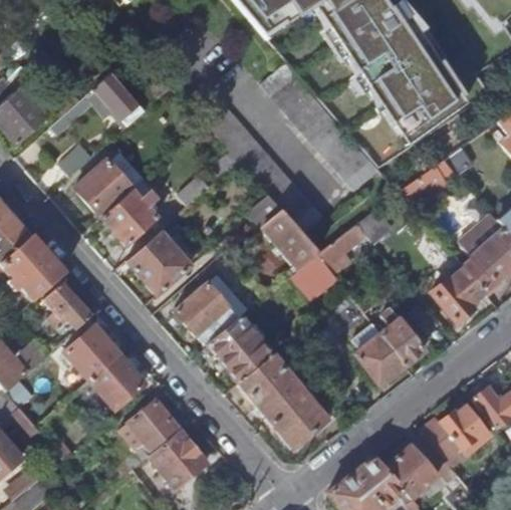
[(238,0),(266,32),(286,17),(289,20),(317,2),(320,0),(329,0),(334,8),(325,14),(384,102),(392,97),(406,119),(417,137),(469,102),(403,1),(393,8),(387,0),(238,0)]
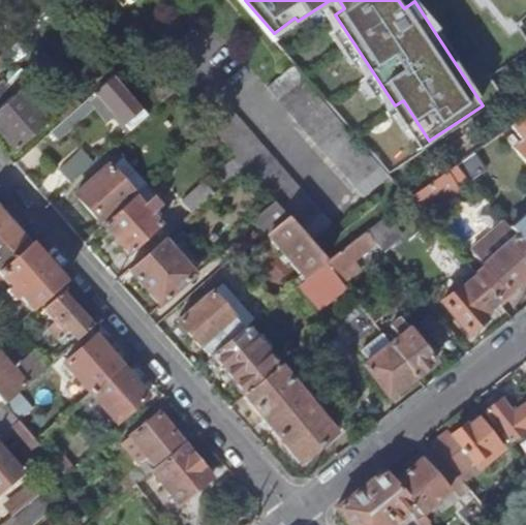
[(330,0),(327,2),(335,14),(344,8),(339,0),(330,0)]
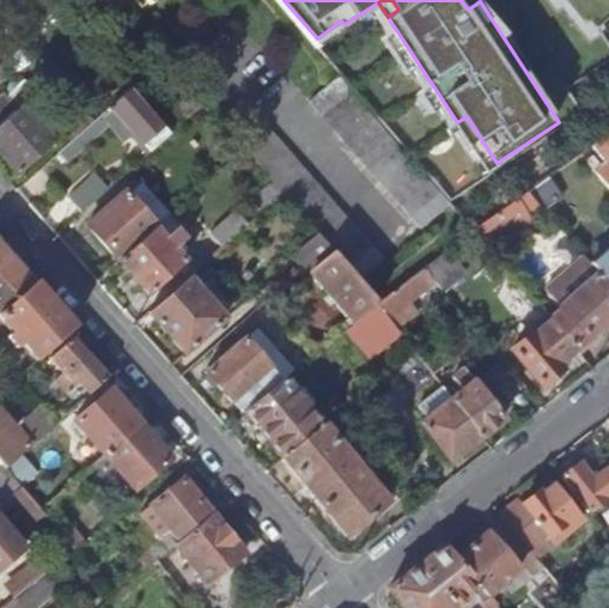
[(341,20),(317,38),(322,44),(346,28),(345,24),(341,20)]
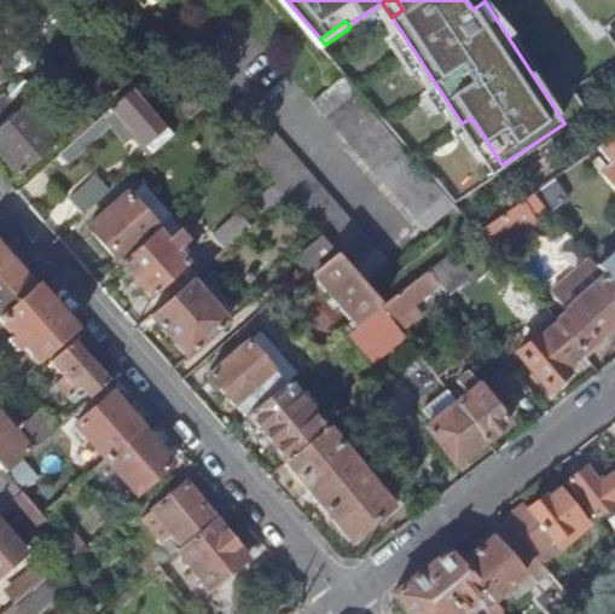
[(463,203),(379,106),(355,80),(328,104),(435,227),(463,203)]
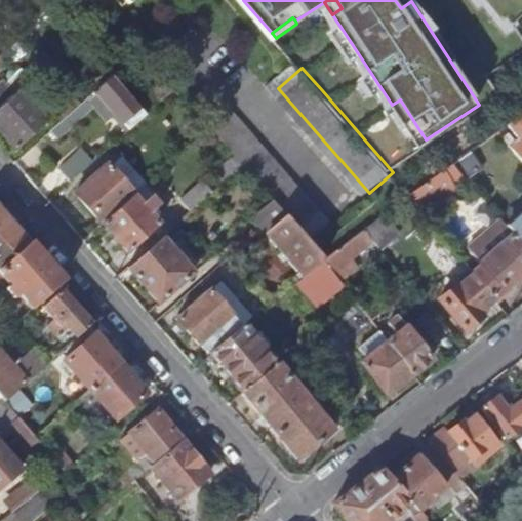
[(99,89),(132,128),(150,113),(137,99),(116,75),(99,89)]
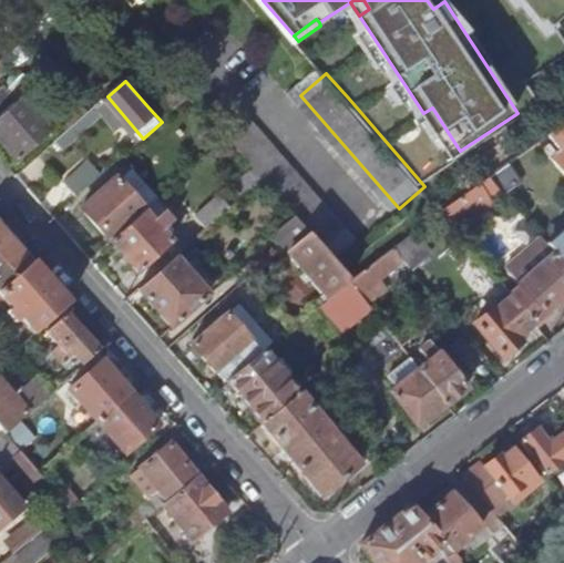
[(0,91),(0,118),(20,100),(7,85),(0,91)]
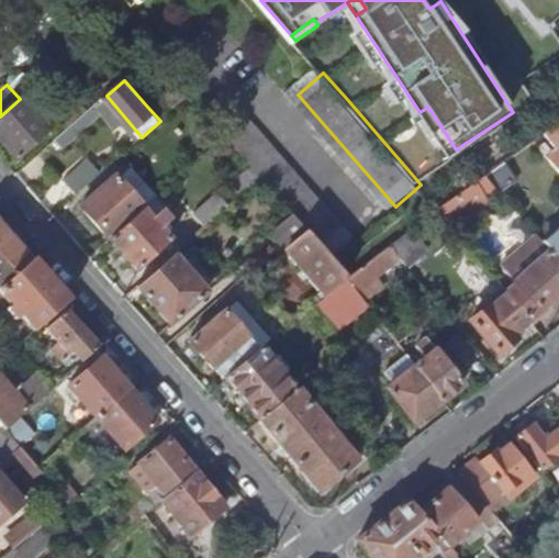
[(54,129),(25,95),(20,99),(0,116),(0,133),(21,156),(54,129)]
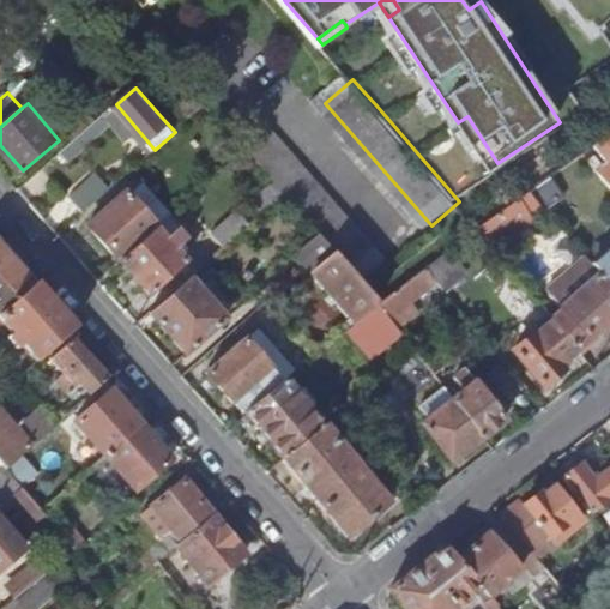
[(71,127),(79,137),(103,116),(92,107),(71,127)]
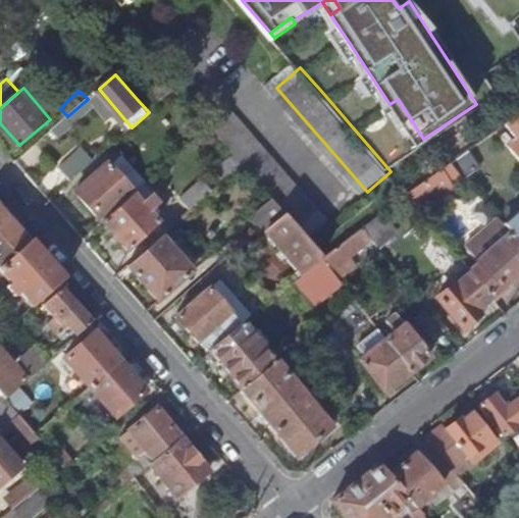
[(102,109),(91,96),(88,99),(67,116),(79,131),(102,109)]
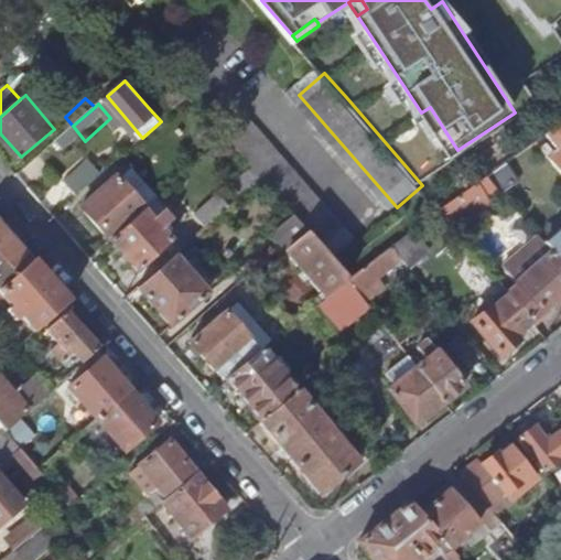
[(430,107),(421,112),(437,137),(445,131),(430,107)]
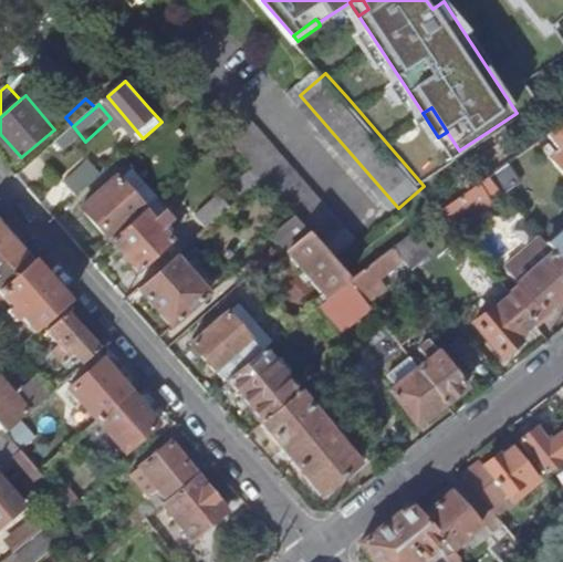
[(347,227),(248,114),(226,132),(231,137),(268,179),(301,217),(314,231),(325,245),(337,259),(358,239),(347,227)]
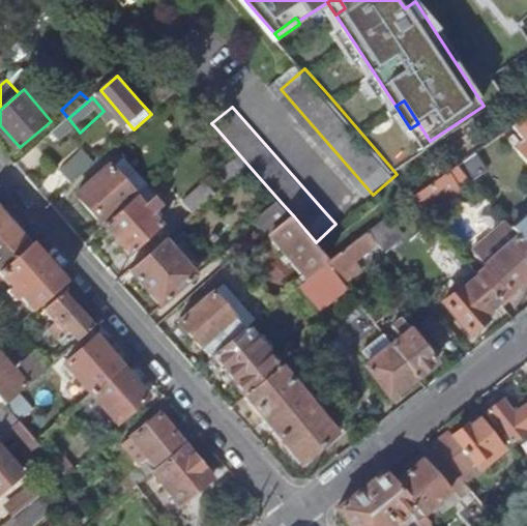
[(526,115),(515,124),(525,136),(522,139),(514,132),(509,135),(526,154),(526,115)]
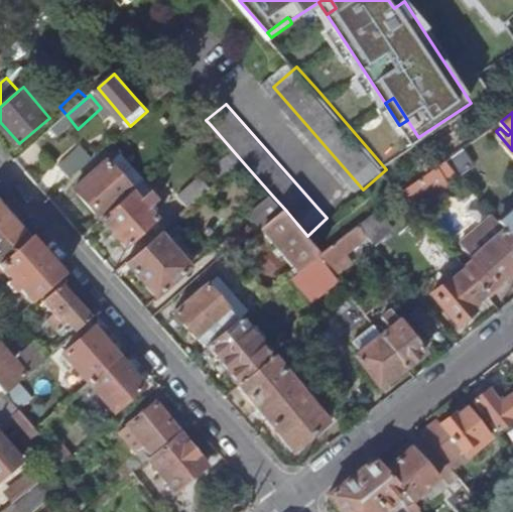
[(466,146),(446,159),(457,170),(474,155),(466,146)]
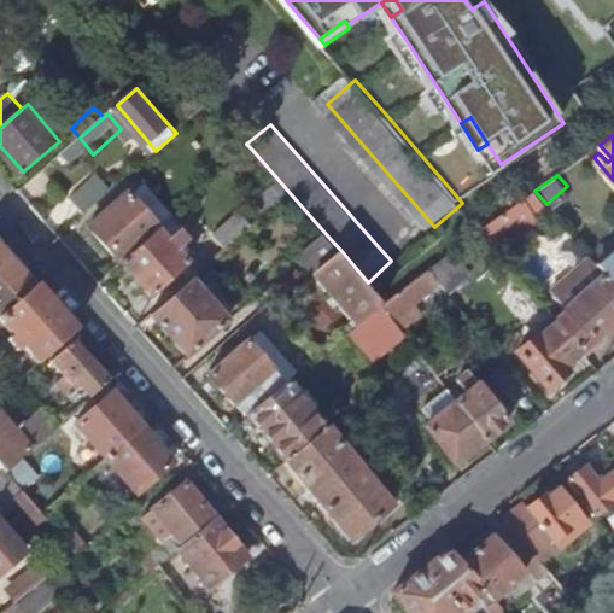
[(92,225),(124,261),(162,228),(164,226),(132,191),(92,225)]
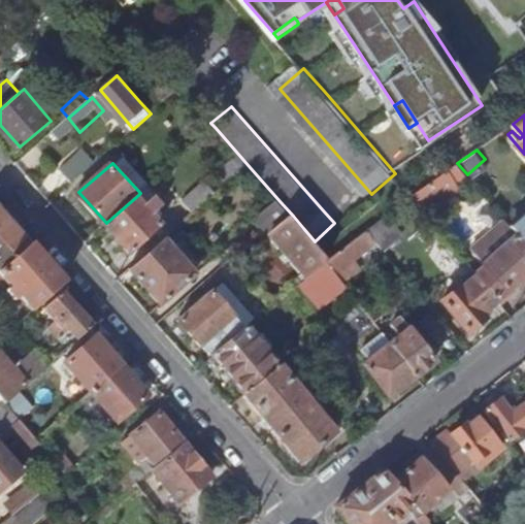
[(457,163),(413,194),(425,209),(454,186),(459,179),(461,178),(465,182),(470,177),(467,174),(457,163)]
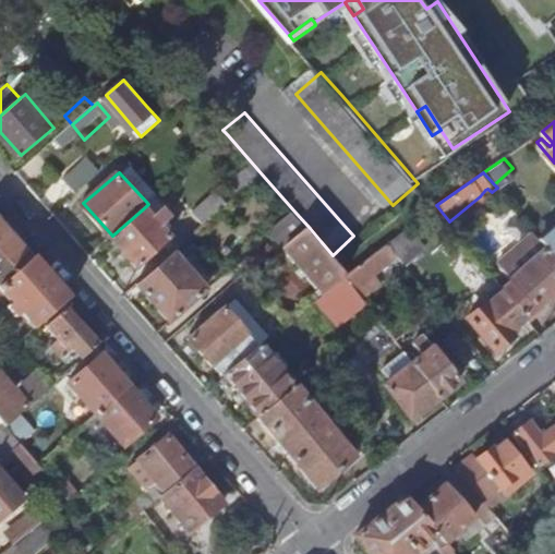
[(189,201),(208,224),(231,204),(212,181),(189,201)]
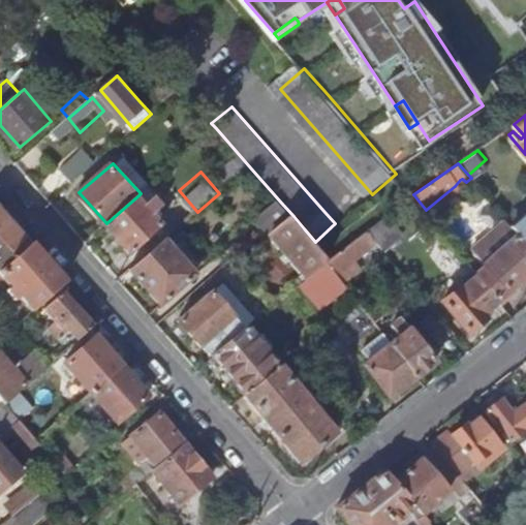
[(141,193),(138,195),(106,223),(132,252),(164,224),(156,214),(165,205),(148,187),(141,193)]
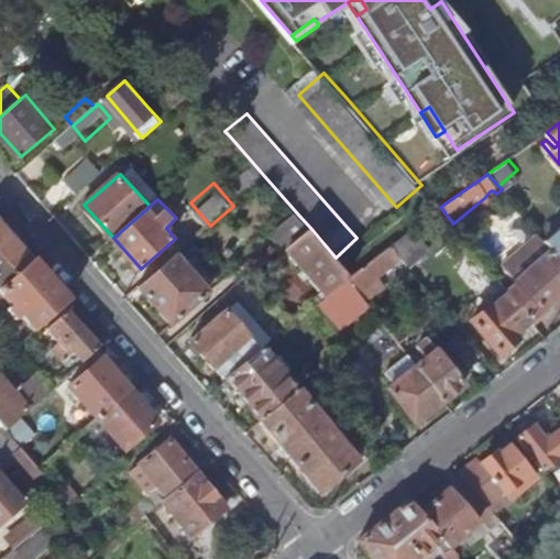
[(0,286),(0,287),(35,256),(19,237),(0,216),(0,286)]
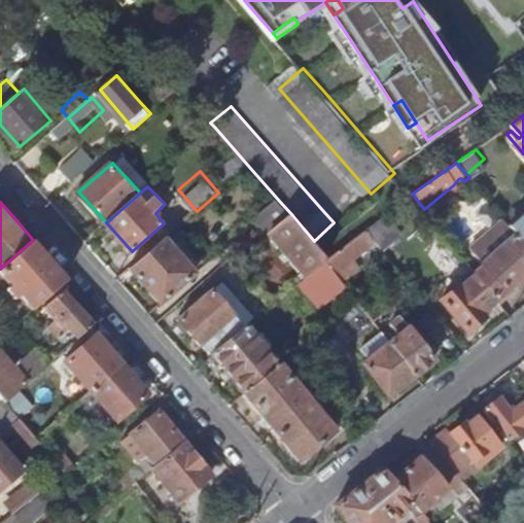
[(258,219),(272,234),(292,215),(280,202),(258,219)]
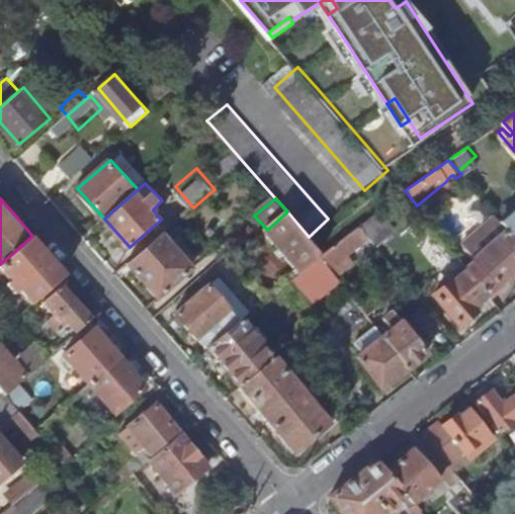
[(381,208),(361,224),(371,236),(377,243),(397,229),(381,208)]
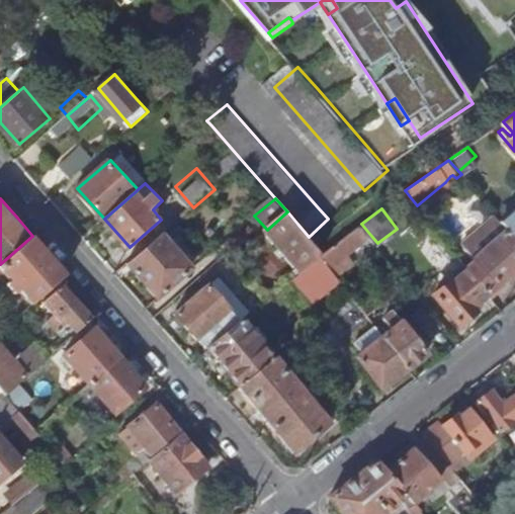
[(287,211),(267,230),(265,231),(302,272),(324,254),(309,237),(297,224),(287,211)]
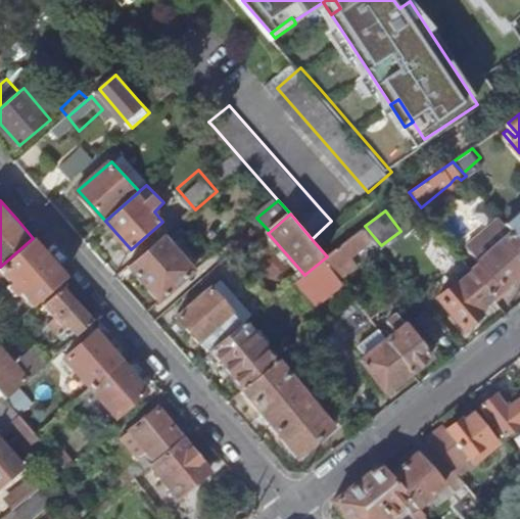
[(519,237),(501,216),(469,243),(482,260),(473,267),(473,270),(493,294),(519,271),(519,237)]
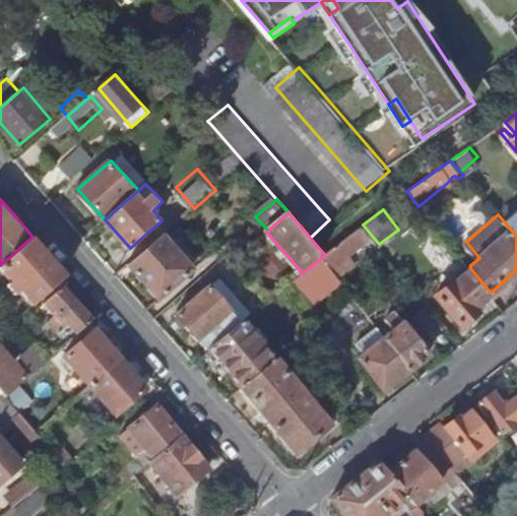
[(363,224),(324,256),(334,268),(350,256),(373,237),(363,224)]
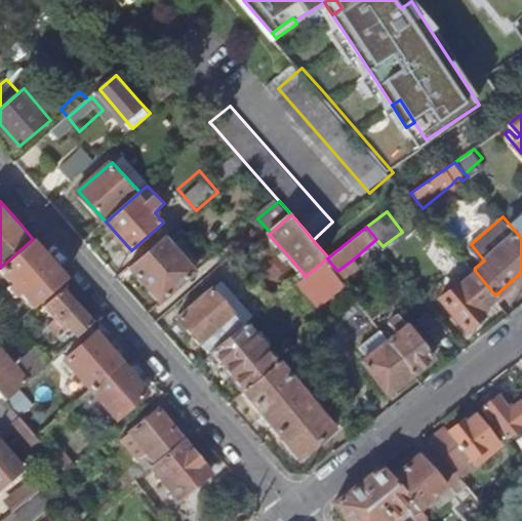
[(131,266),(162,302),(196,272),(165,237),(131,266)]
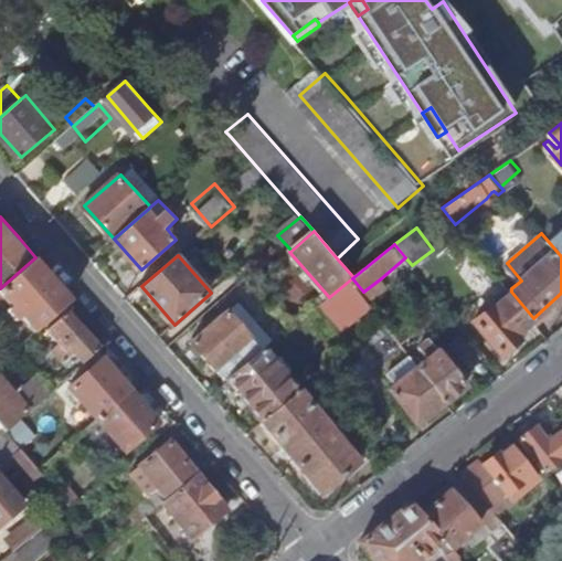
[(23,313),(36,329),(72,298),(53,277),(35,257),(0,288),(0,287),(0,300),(6,295),(13,304),(10,307),(19,317),(23,313)]
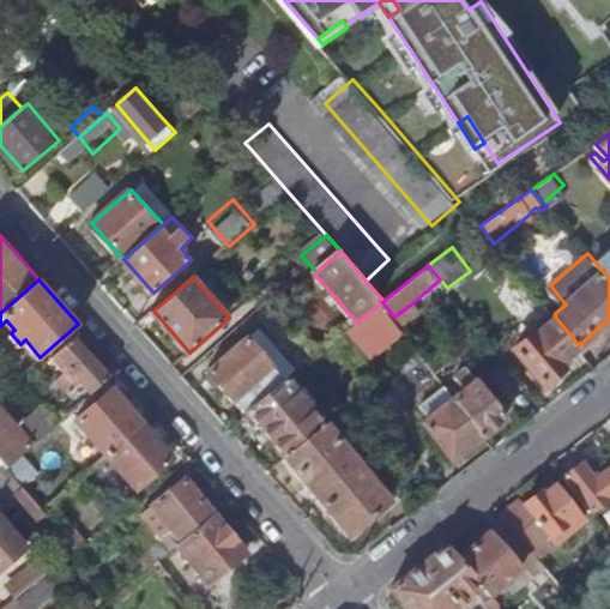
[(357,323),(346,330),(368,354),(403,326),(394,317),(382,302),(357,323)]
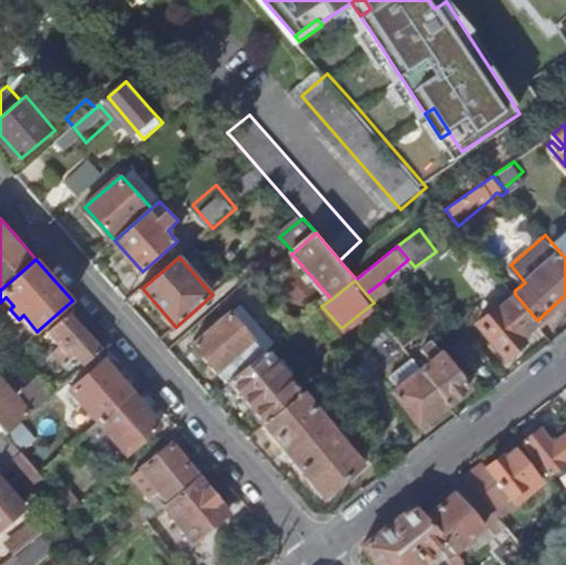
[(366,294),(374,303),(391,289),(384,280),(366,294)]
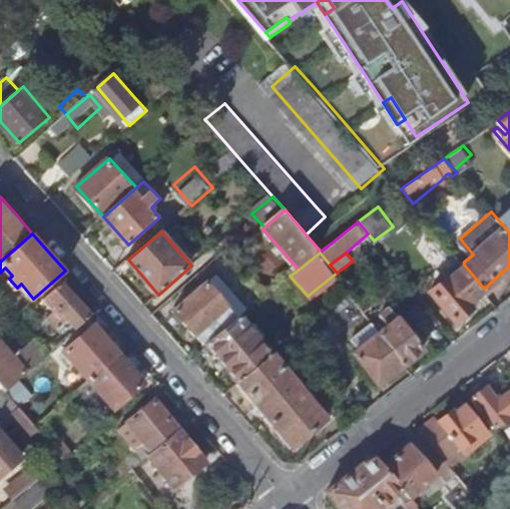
[(484,289),(464,265),(449,277),(446,276),(431,289),(457,320),(473,306),(469,302),(484,289)]
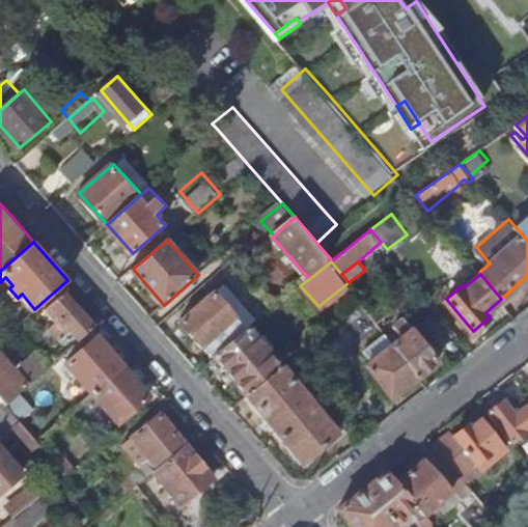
[(187,317),(209,343),(242,313),(220,288),(187,317)]
